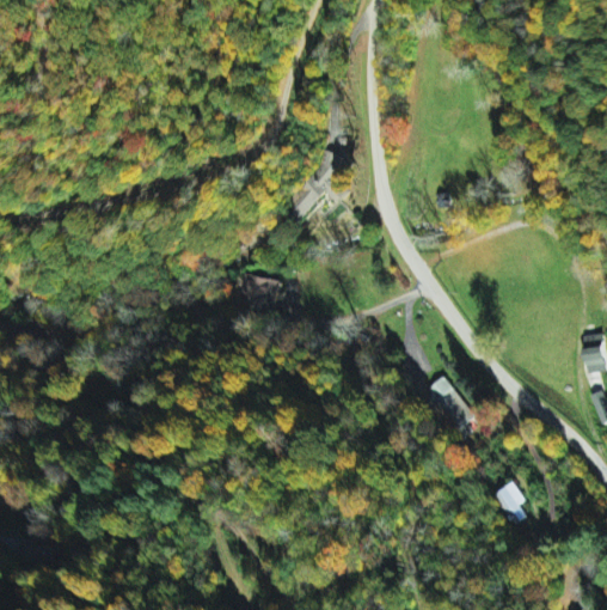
[(294,213),(306,217),(316,191),(333,197),(348,158),(318,147),(294,213)]
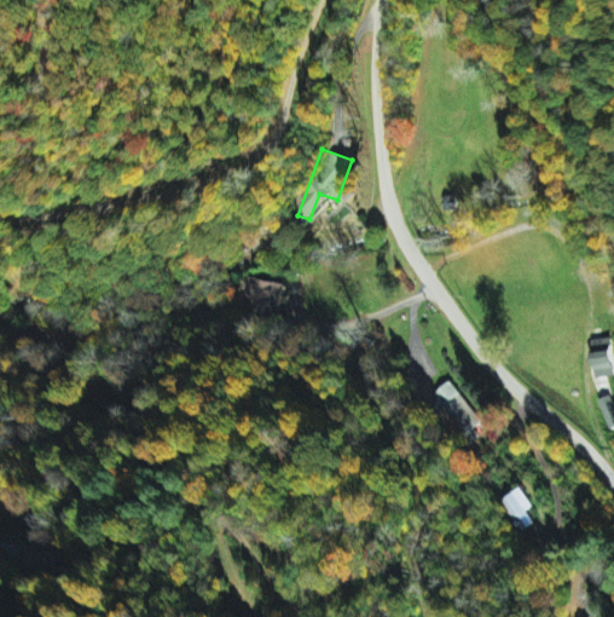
[(281,283),(248,275),(243,297),(277,304),(281,283)]
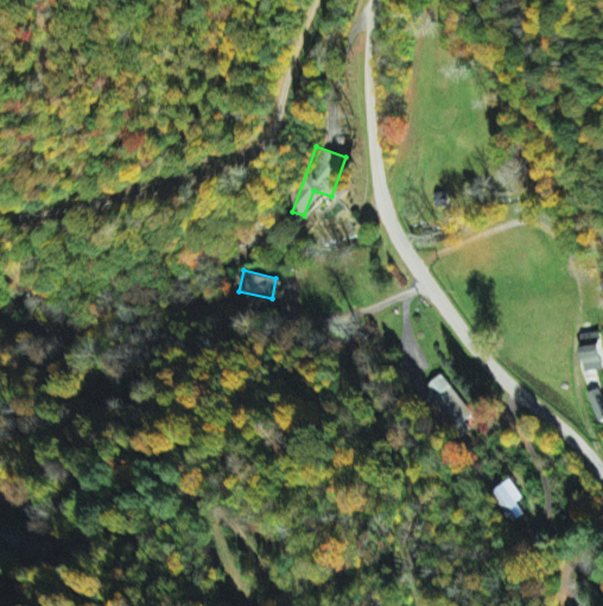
[(578,370),(598,368),(597,332),(576,333),(578,370)]
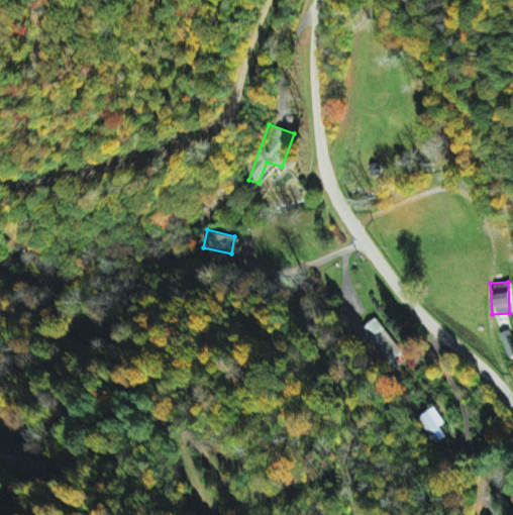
[(356,330),(386,363),(401,348),(372,316),(356,330)]
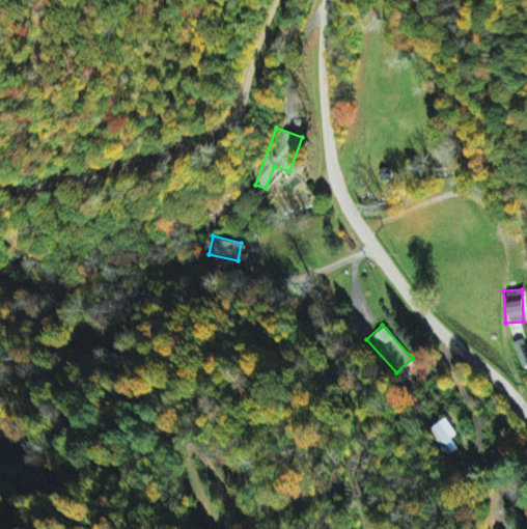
[(456,434),(445,416),(426,429),(445,455),(456,447),(450,438),(456,434)]
